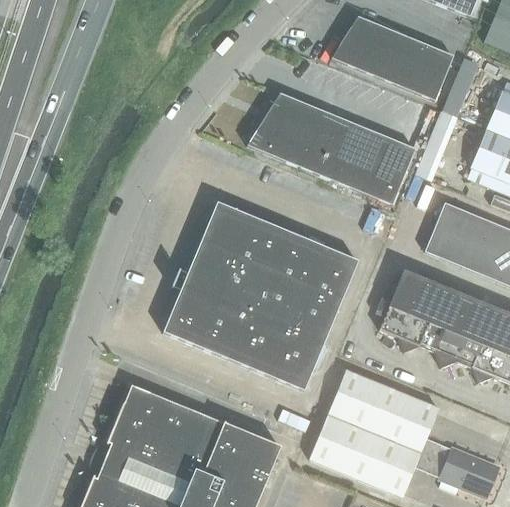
[(432,0),(469,15),(475,0),(432,0)]
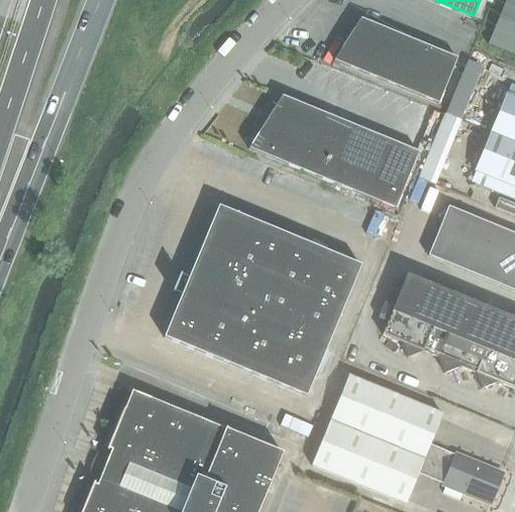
[(504,0),(488,40),(514,50),(514,0),(504,0)]
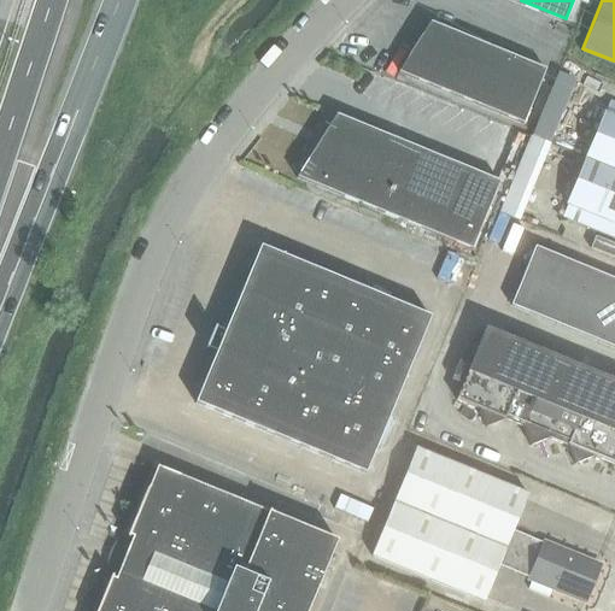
[(404,65),(402,64),(399,69),(523,119),(546,65),(544,64),(543,65),(526,58),(526,57),(499,46),(498,47),(480,40),(481,39),(476,36),(476,37),(458,30),(458,29),(431,18),(428,22),(431,23),(404,65)]
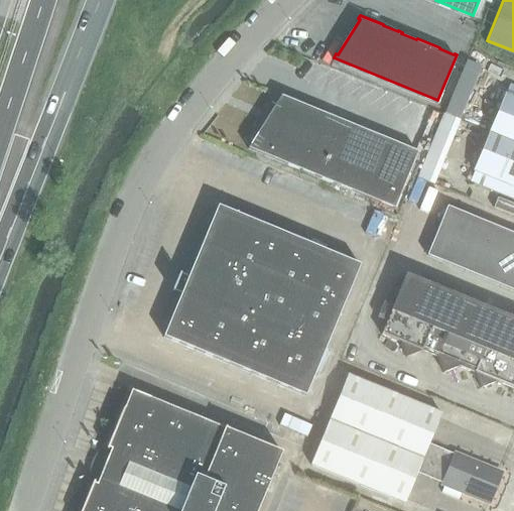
[(513,82),(511,81),(491,129),(513,138),(513,82)]
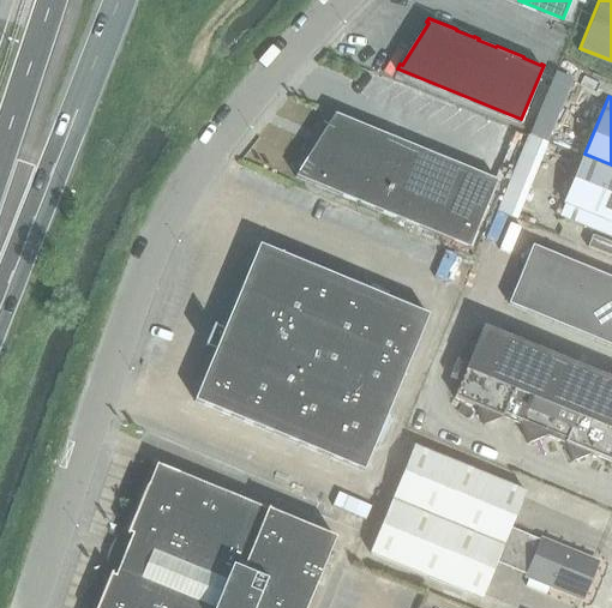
[(295,172),(471,244),(498,176),(335,109),(333,114),(336,115),(301,169),(299,168),(295,172)]
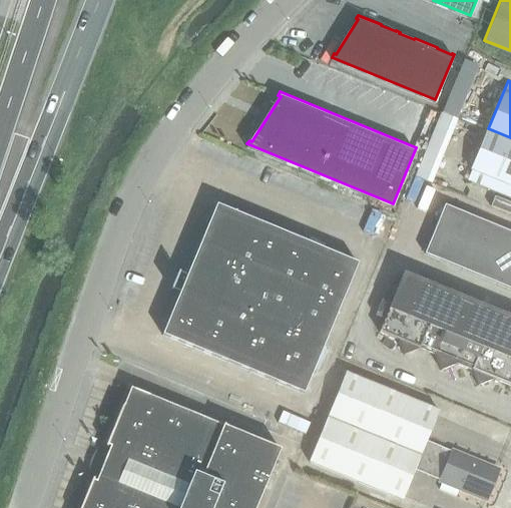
[(413,116),(436,123),(420,169),(437,175),(459,111),(419,97),(413,116)]
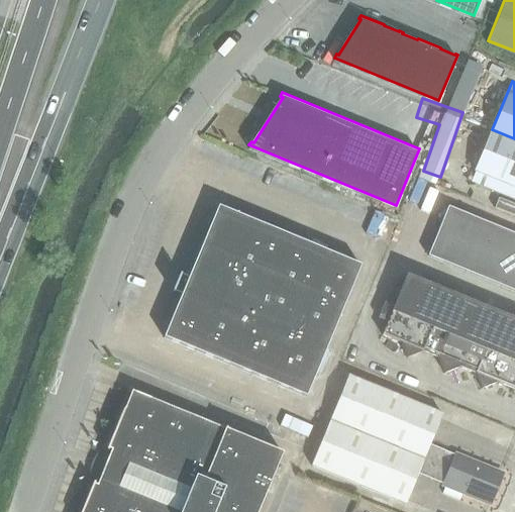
[(473,178),(514,195),(514,138),(492,129),(473,178)]
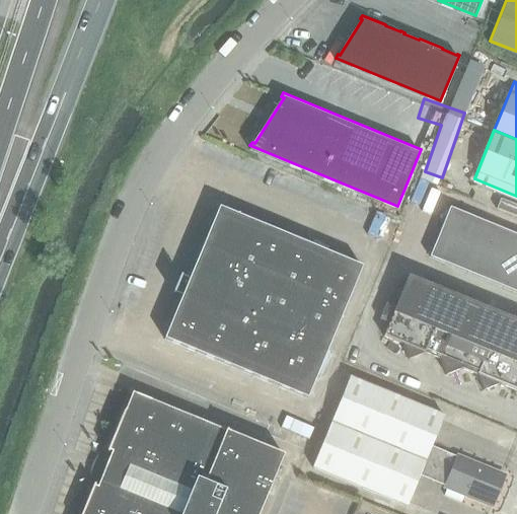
[(193,270),(336,328),(363,263),(220,204),(193,270)]
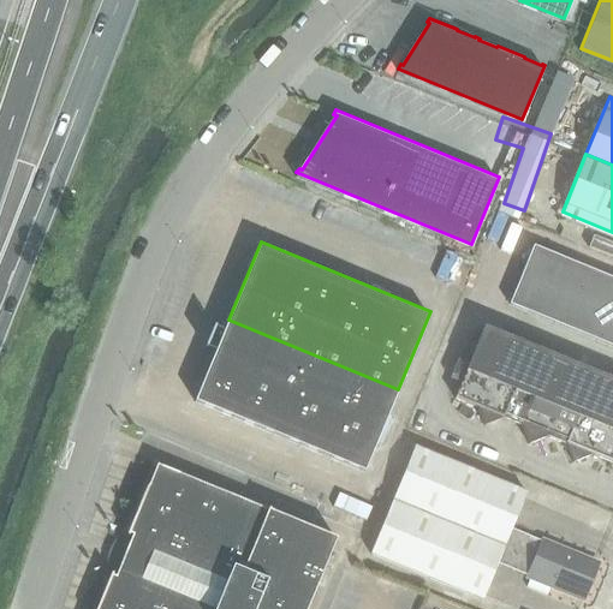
[(612,273),(534,242),(510,299),(612,341),(612,273)]
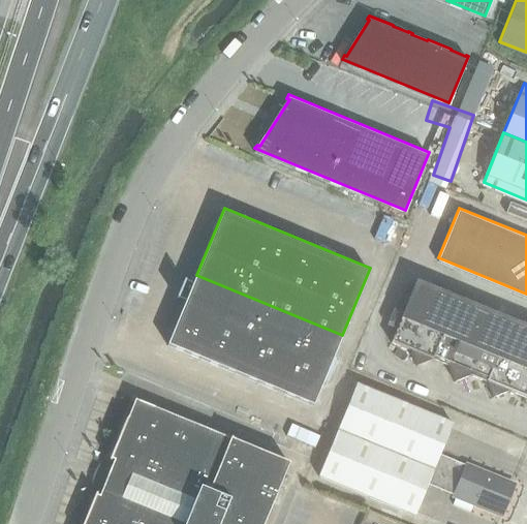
[(342,335),(196,275),(168,342),(250,375),(285,391),(304,398),(314,402),(342,335)]
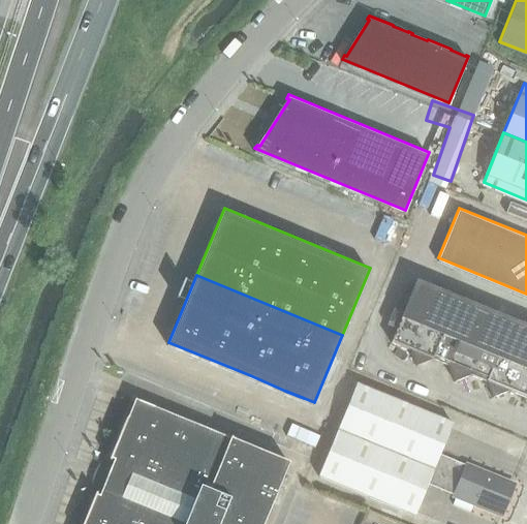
[(526,322),(416,278),(392,339),(410,346),(417,363),(433,356),(450,363),(456,378),(471,372),(487,378),(494,394),(509,388),(526,394),(526,322)]
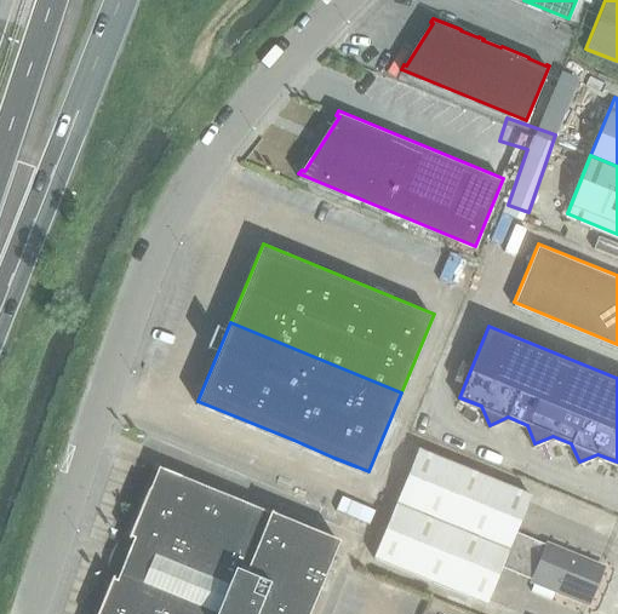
[(476,354),(465,350),(455,377),(465,382),(476,354)]
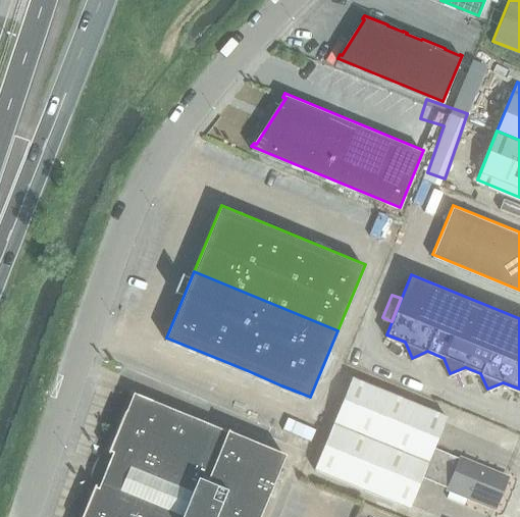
[(428,460),(448,414),(352,375),(333,421),(428,460)]
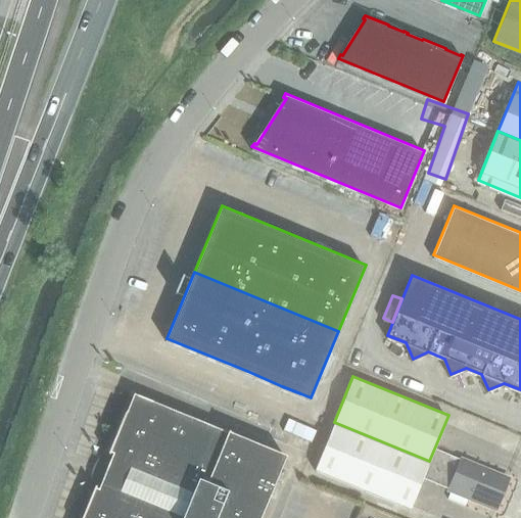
[(255,517),(267,492),(270,493),(286,455),(229,431),(230,430),(228,429),(228,430),(153,399),(134,392),(127,411),(126,410),(108,452),(109,452),(110,451),(120,454),(104,489),(96,486),(96,484),(95,484),(81,517),(255,517)]
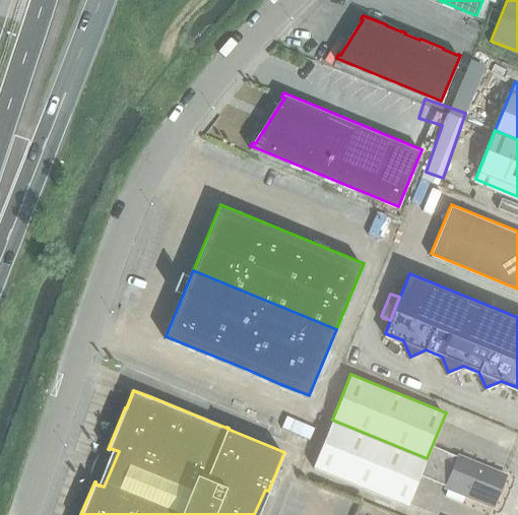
[(408,503),(427,458),(332,420),(314,464),(408,503)]
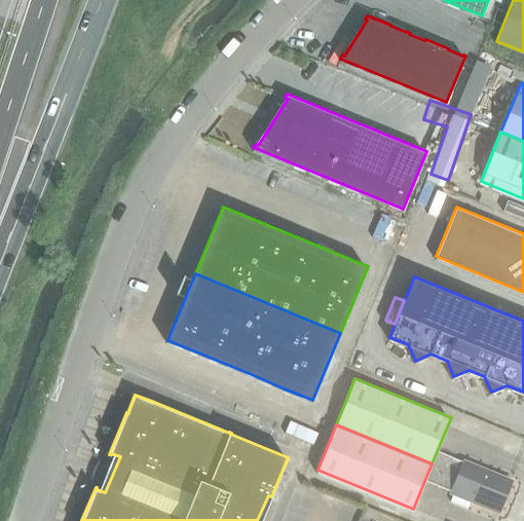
[(464,458),(452,490),(498,509),(512,478),(464,458)]
